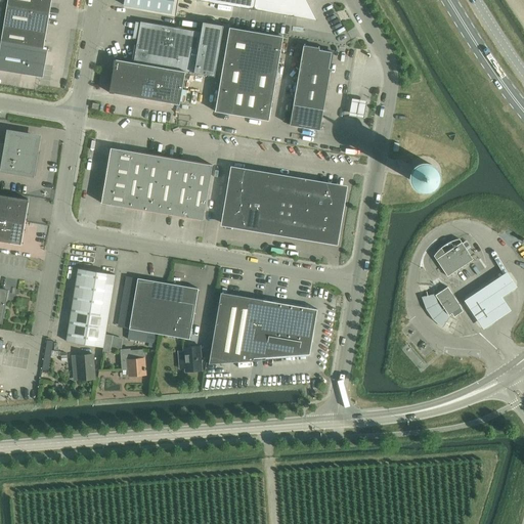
[(7,0),(6,6),(47,12),(48,0),(7,0)]
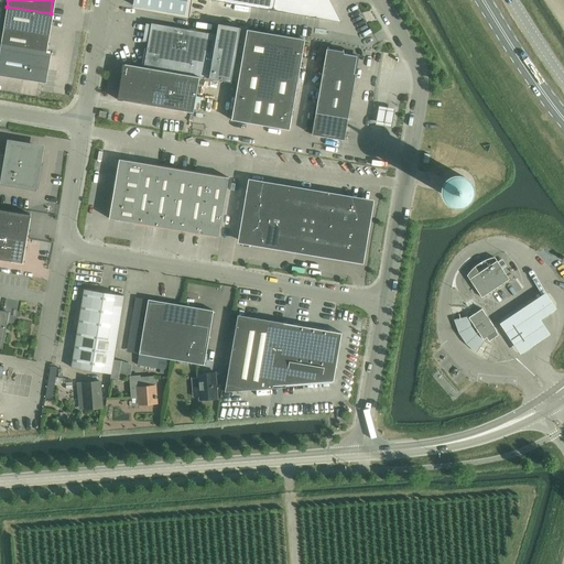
[(133,0),(132,6),(184,14),(186,0),(133,0)]
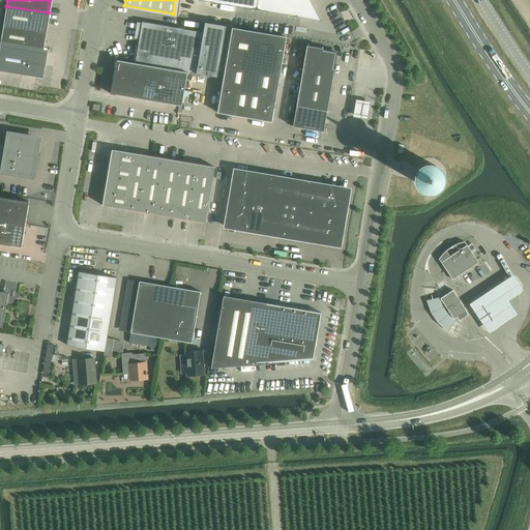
[(198,0),(316,20),(304,0),(198,0)]
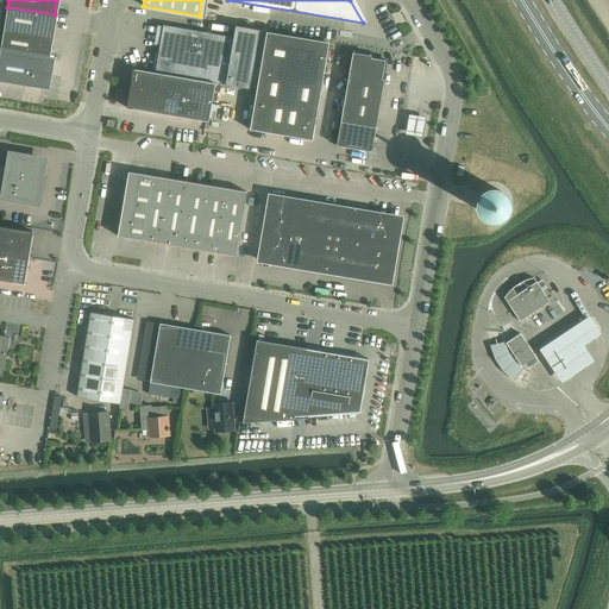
[(7,7),(4,31),(50,39),(55,14),(7,7)]
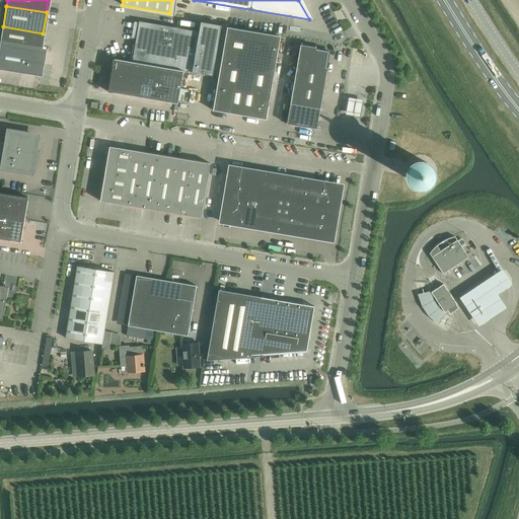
[(183,71),(212,76),(221,25),(201,22),(199,31),(139,21),(135,45),(133,45),(130,61),(132,62),(183,71)]
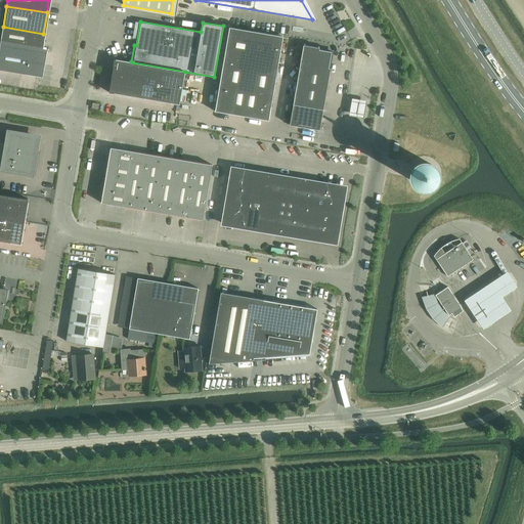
[(3,27),(0,44),(0,48),(44,55),(44,51),(40,51),(43,34),(3,27)]
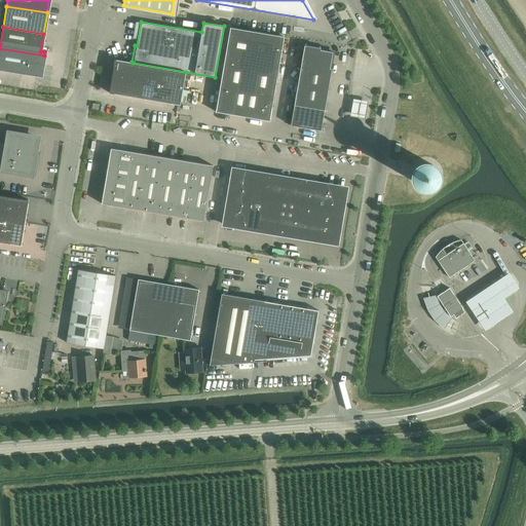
[(230,28),(225,59),(241,62),(252,63),(278,68),(284,37),(230,28)]
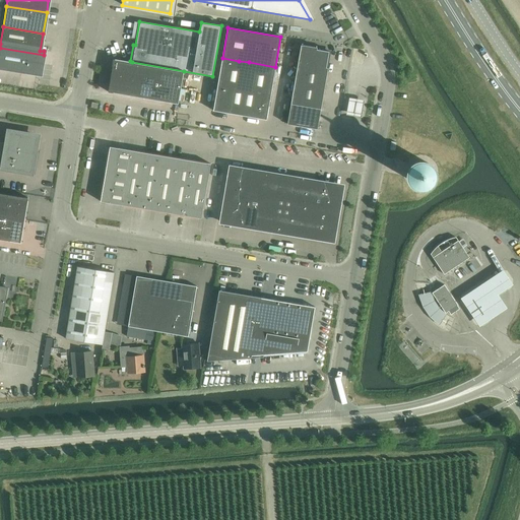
[(317,48),(301,45),(287,124),(317,129),(328,68),(326,68),(329,52),(316,49),(317,48)]
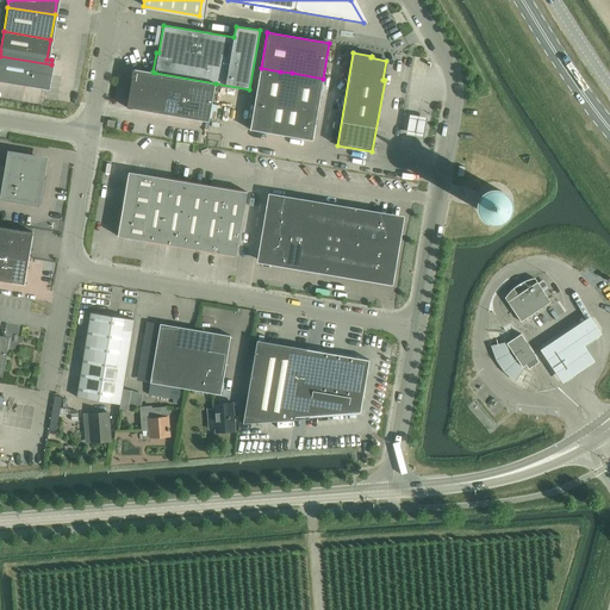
[(51,64),(0,56),(0,81),(30,87),(30,83),(48,87),(51,64)]
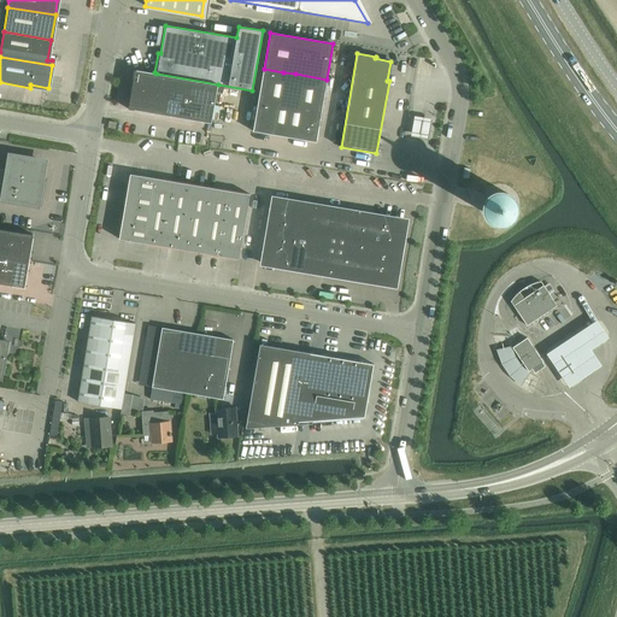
[(253,131),(285,136),(295,74),(283,72),(264,69),(253,131)]
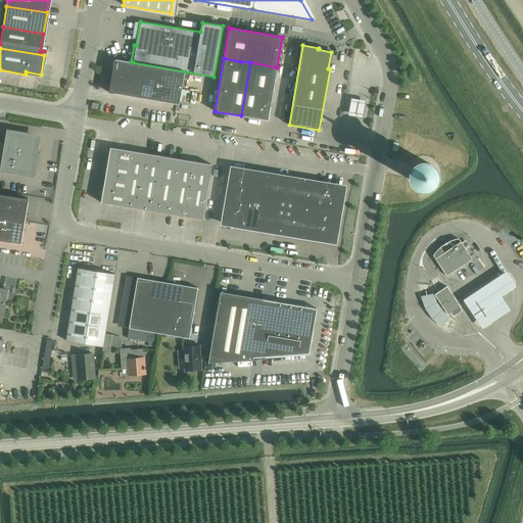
[(114,59),(108,93),(179,104),(185,72),(133,62),(133,63),(114,59)]
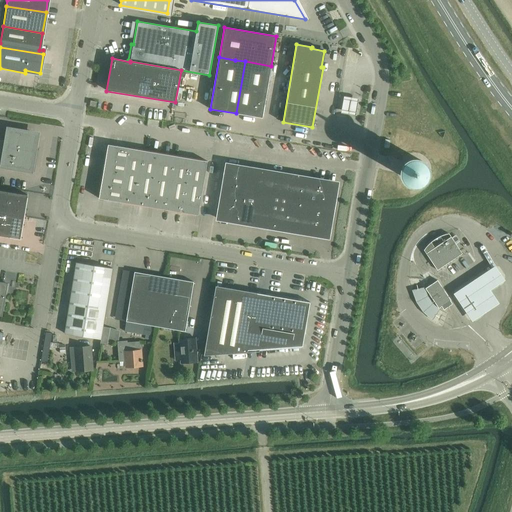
[(245,61),(236,113),(262,118),(271,66),(245,61)]
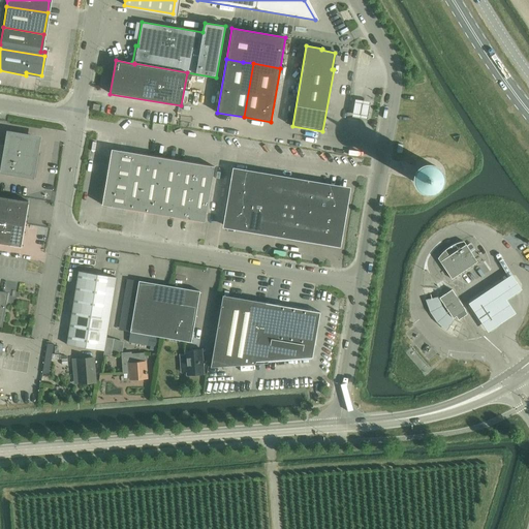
[(203,101),(214,102),(216,86),(205,84),(203,101)]
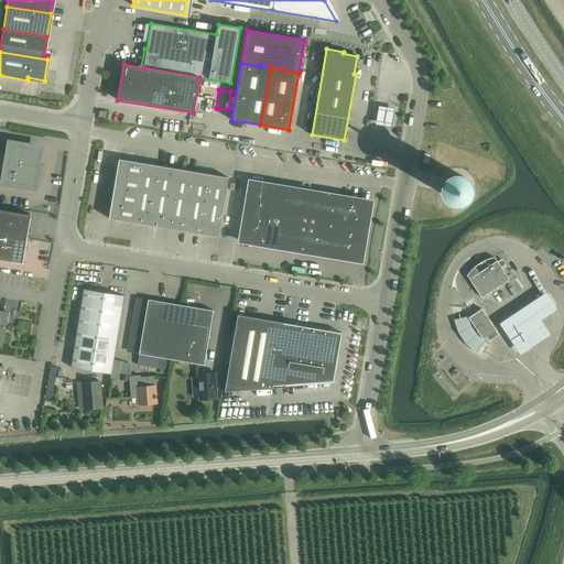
[(396,108),(379,106),(376,125),(392,127),(396,108)]
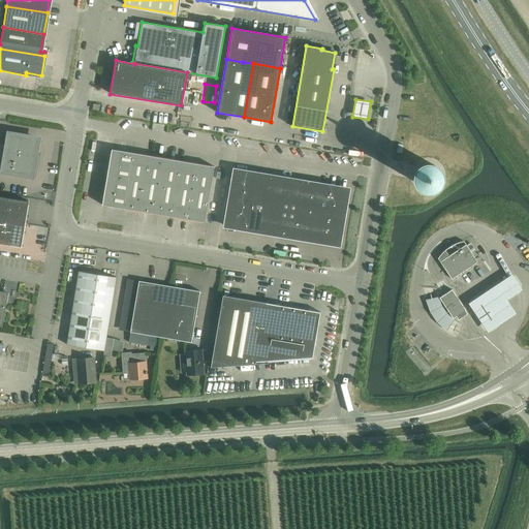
[(0,169),(31,175),(31,178),(36,149),(36,146),(35,143),(33,141),(31,138),(28,137),(9,134),(7,146),(0,144),(0,169)]
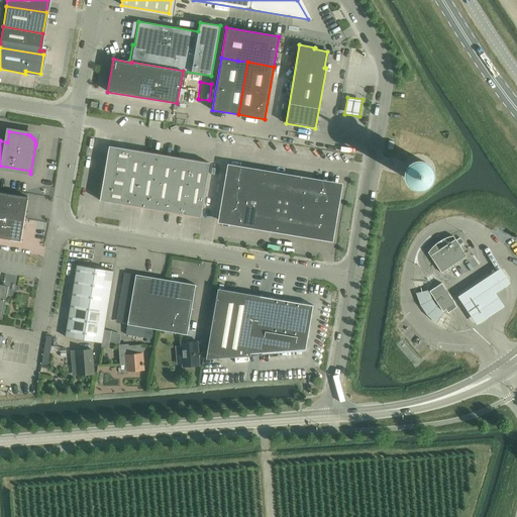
[(107,160),(127,163),(129,149),(109,145),(107,160)]
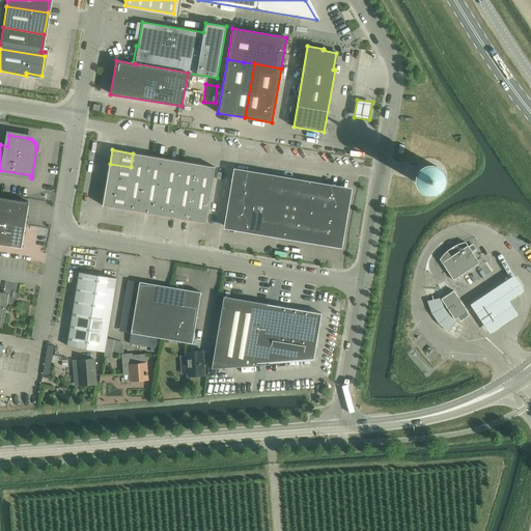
[(129,176),(145,179),(149,156),(133,154),(131,167),(129,176)]
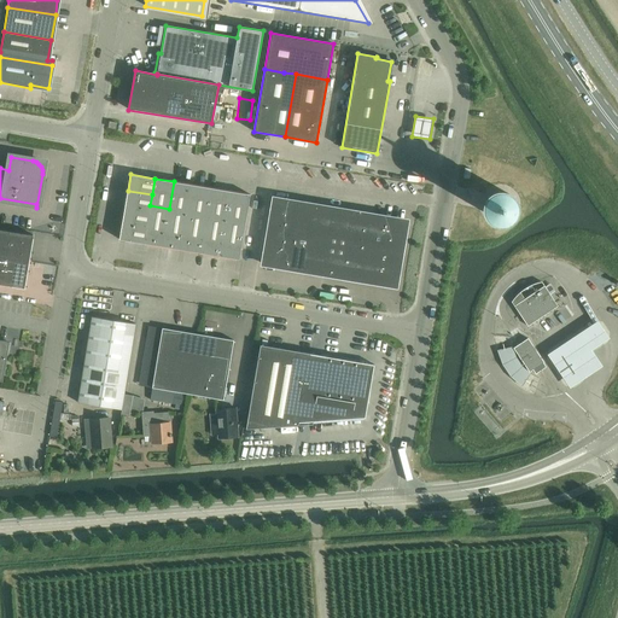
[(169,209),(188,211),(192,185),(174,181),(169,209)]
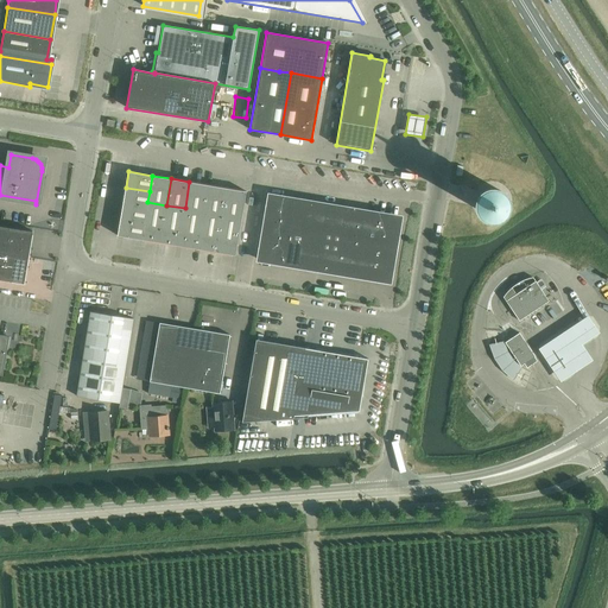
[(185,208),(204,211),(208,185),(189,182),(185,208)]
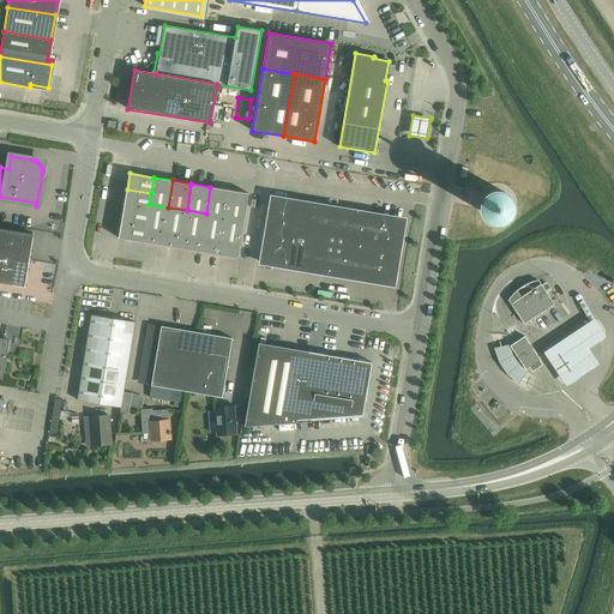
[(206,214),(224,217),(229,190),(210,187),(206,214)]
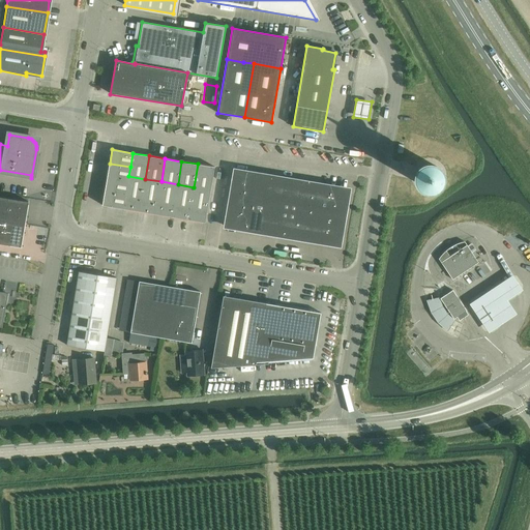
[(127,181),(128,176),(130,167),(110,164),(107,177),(127,181)]
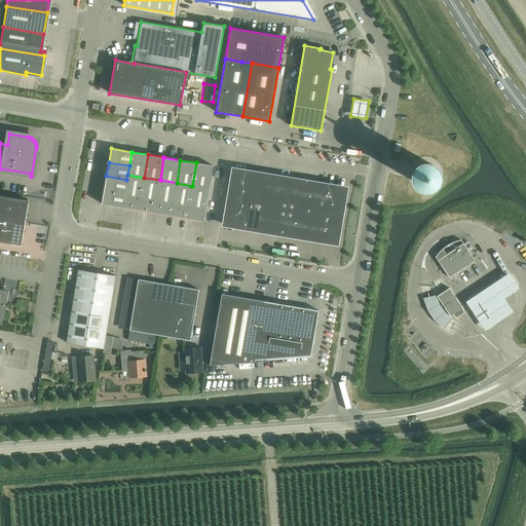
[(196,162),(192,186),(209,189),(213,165),(196,162)]
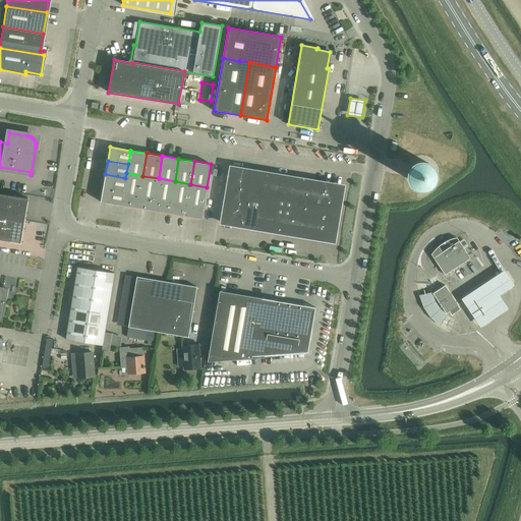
[(410,176),(410,178),(412,180),(414,182),(416,184),(418,184),(421,185),(424,185),(426,184),(428,182),(430,180),(432,178),(433,176),(433,173),(433,170),(432,168),(431,166),(429,164),(426,162),(424,161),(421,161),(419,161),(416,162),(414,164),(412,166),(411,168),(410,170),(409,173),(410,176)]
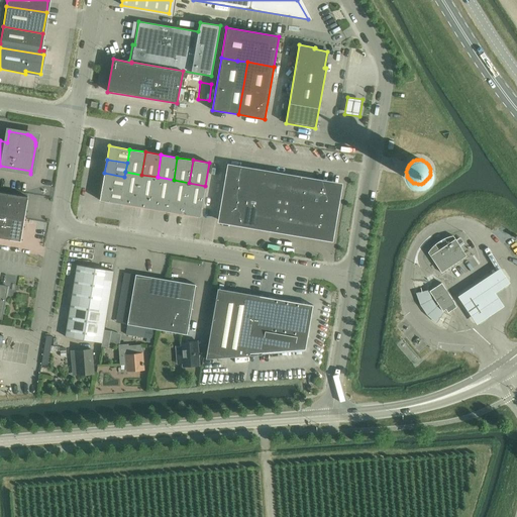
[(247,176),(248,170),(229,166),(227,175),(244,178),(247,176)]
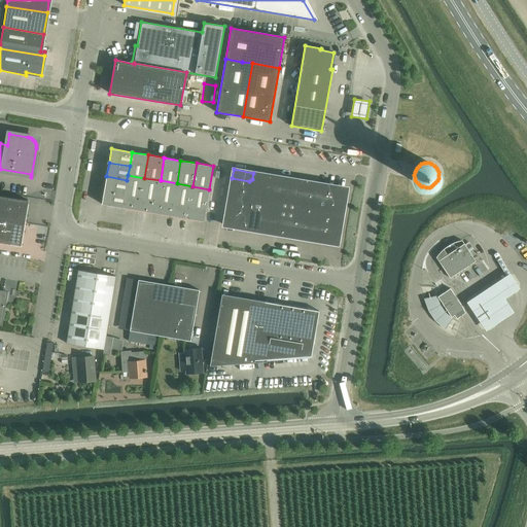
[(265,198),(269,175),(253,173),(252,179),(249,181),(232,178),(229,198),(264,203),(265,198)]
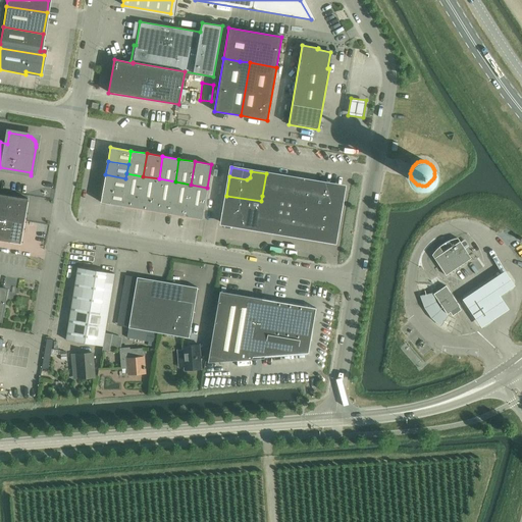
[(121,206),(138,208),(143,176),(126,173),(125,178),(123,192),(121,206)]
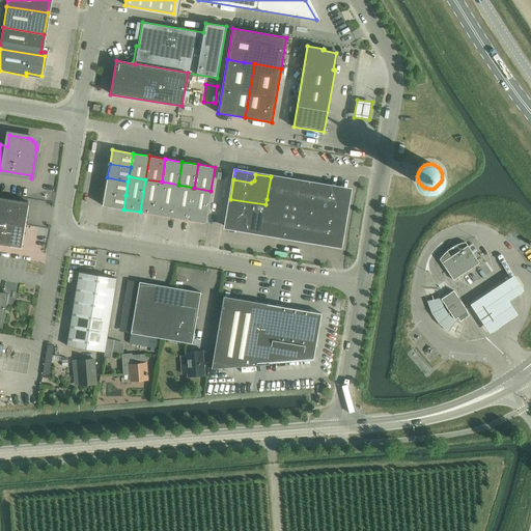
[(271,176),(267,199),(282,201),(286,179),(271,176)]
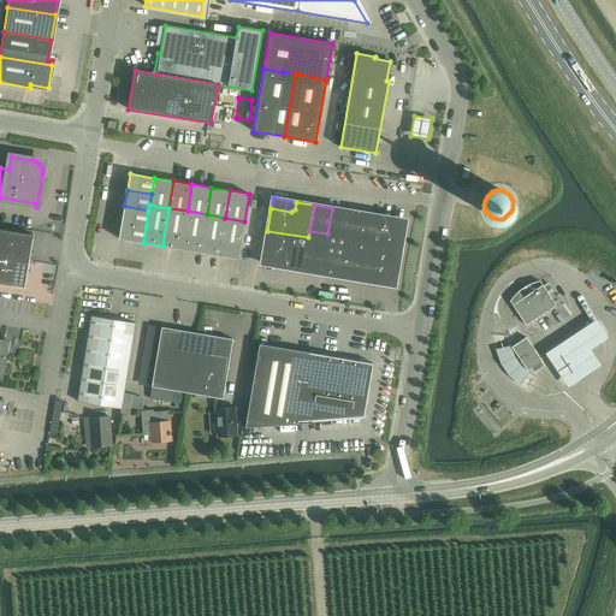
[(124,206),(122,223),(146,226),(148,211),(124,206)]
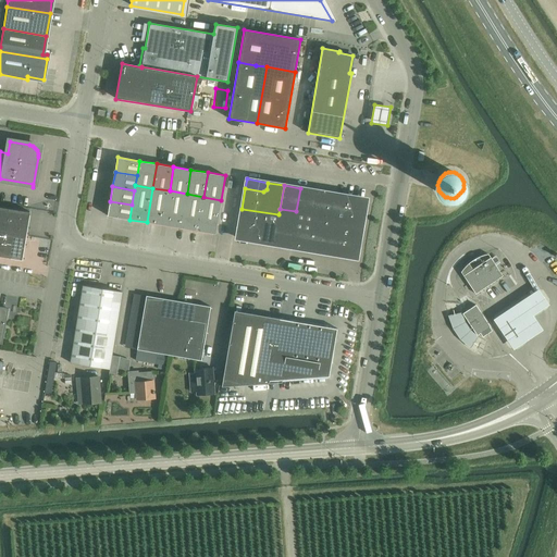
[(147,222),(163,225),(170,190),(152,188),(147,222)]
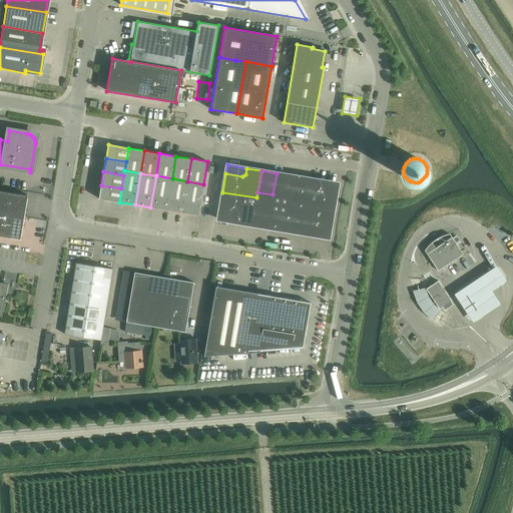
[(293,175),(277,173),(273,194),(289,197),(293,175)]
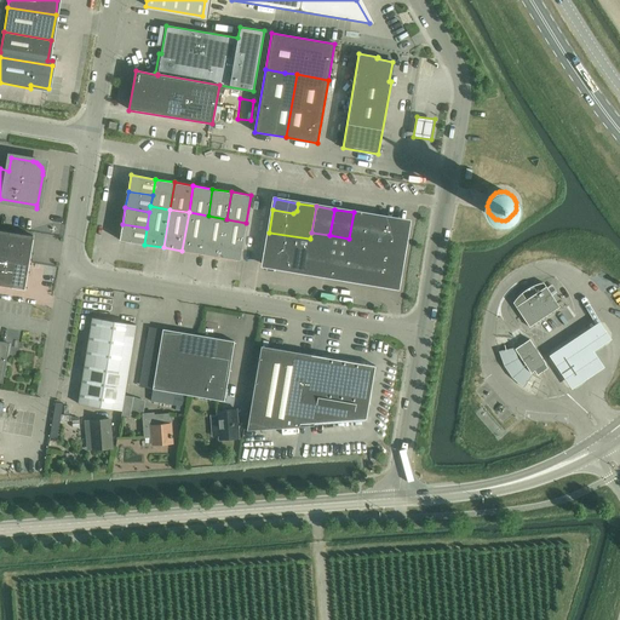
[(182,251),(201,254),(208,216),(189,212),(182,251)]
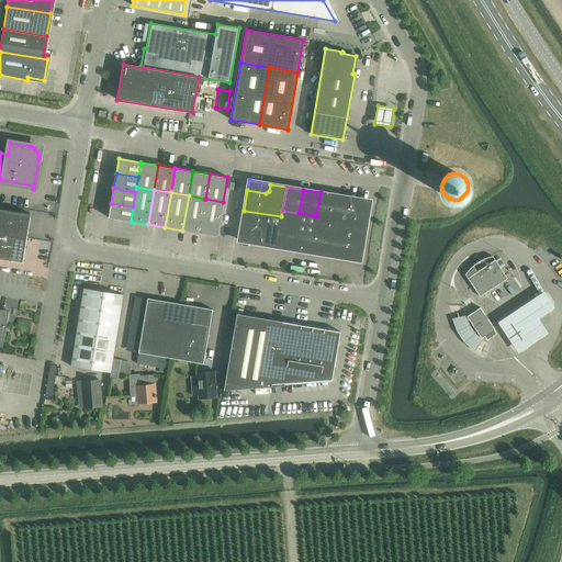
[(337,195),(321,192),(316,216),(333,220),(337,195)]
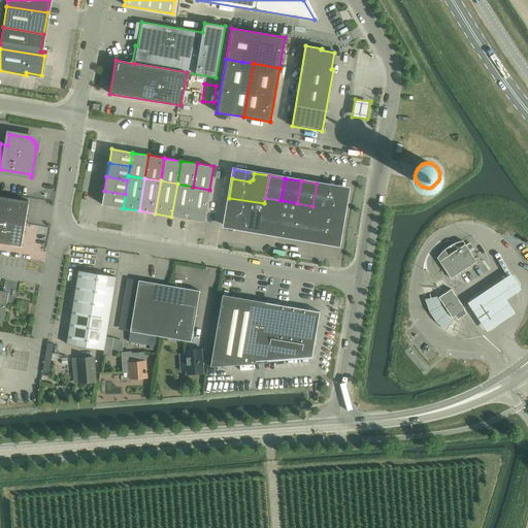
[(171,217),(188,219),(193,187),(177,184),(171,217)]
